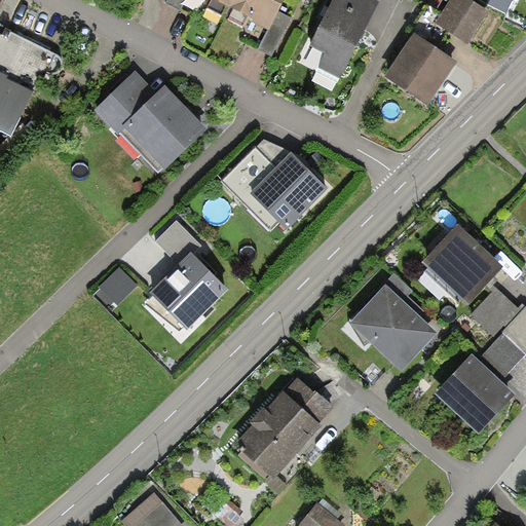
[(284,0),(167,0),(164,6),(180,13),(186,0),(205,0),(268,31),(260,48),(273,54),(291,19),(277,12),(284,0)]
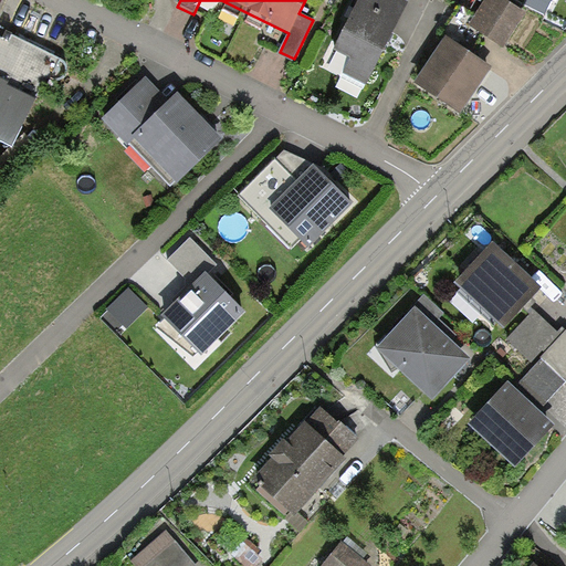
[(363,0),(358,10),(355,8),(333,51),(349,60),(343,73),(366,85),(408,3),(405,1),(401,0),(363,0)]
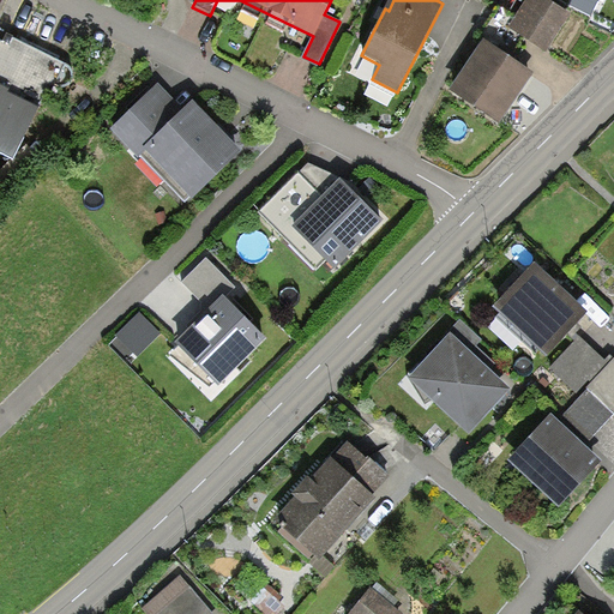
[(570,16),(545,0),(524,0),(509,28),(548,52),(570,16)]
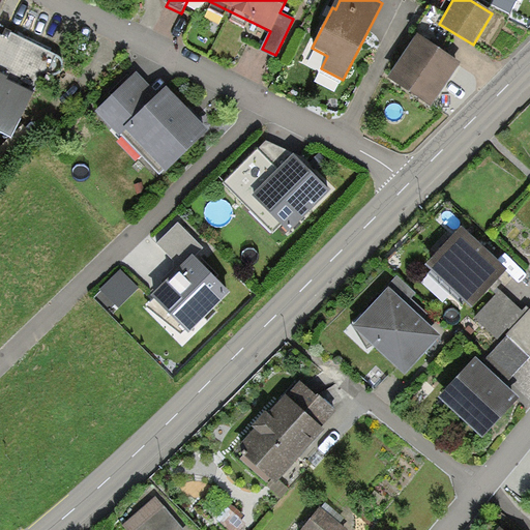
[(0,133),(13,139),(56,53),(6,28),(2,36),(0,35),(0,133)]
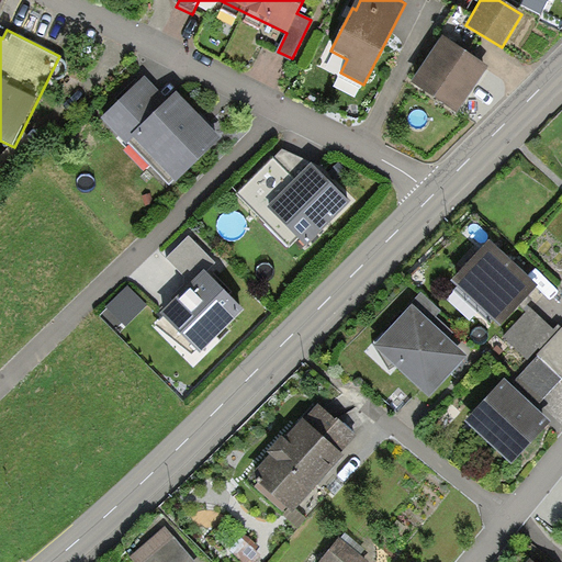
[(491,67),(444,35),(409,83),(457,115),(491,67)]
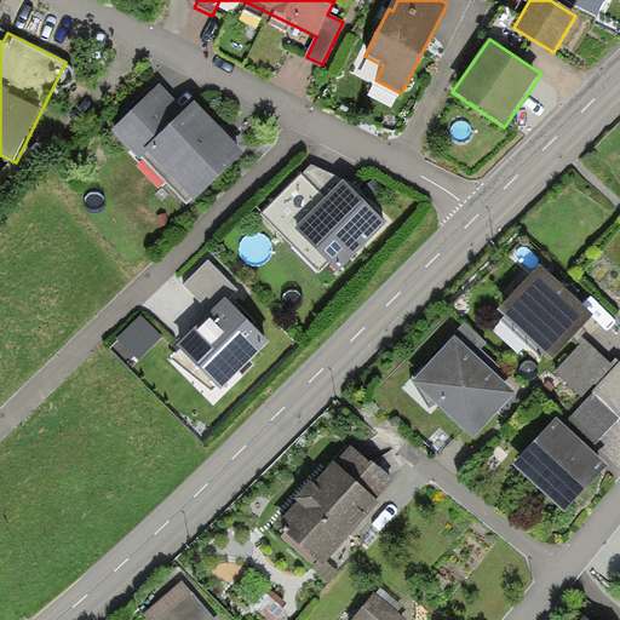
[(183,105),(159,81),(110,128),(188,207),(244,153),(190,99),(183,105)]
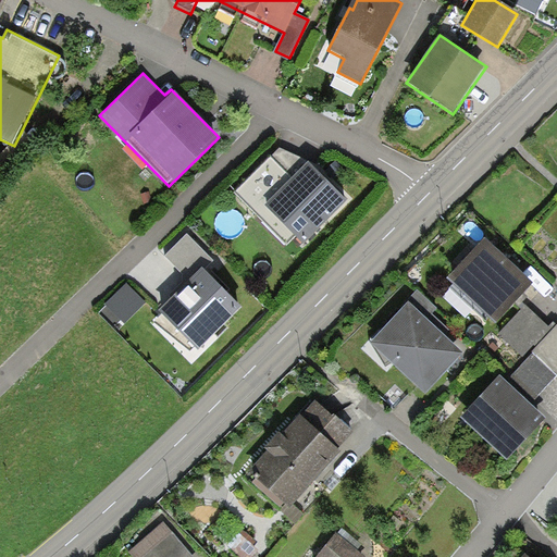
[(345,200),(307,162),(263,206),(301,244),(345,200)]
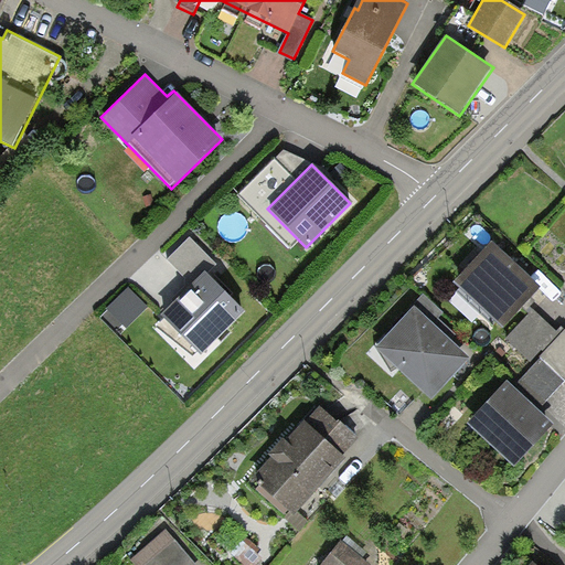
[(539,288),(490,243),(451,284),(500,329),(539,288)]
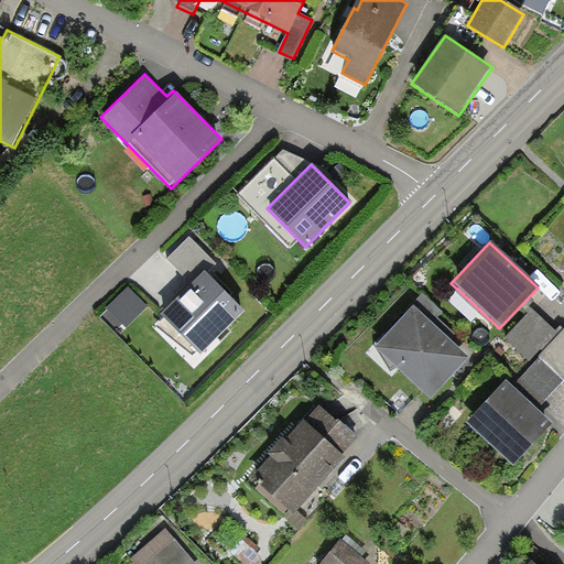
[(242,310),(204,271),(162,315),(201,353),(242,310)]
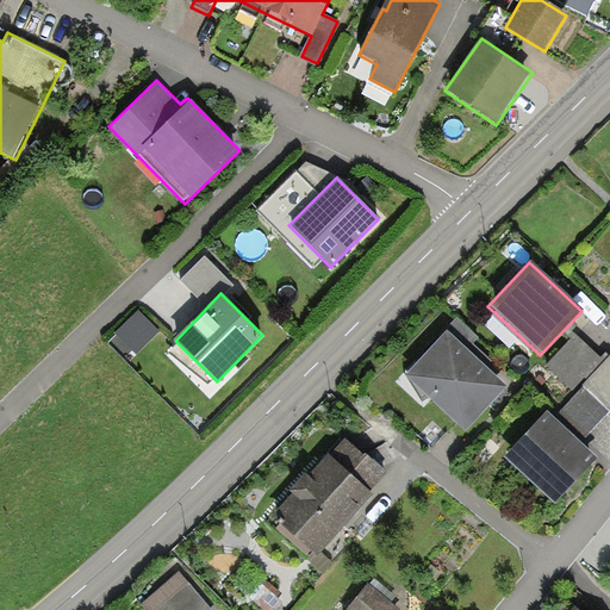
[(122,331),(135,354),(161,338),(148,316),(122,331)]
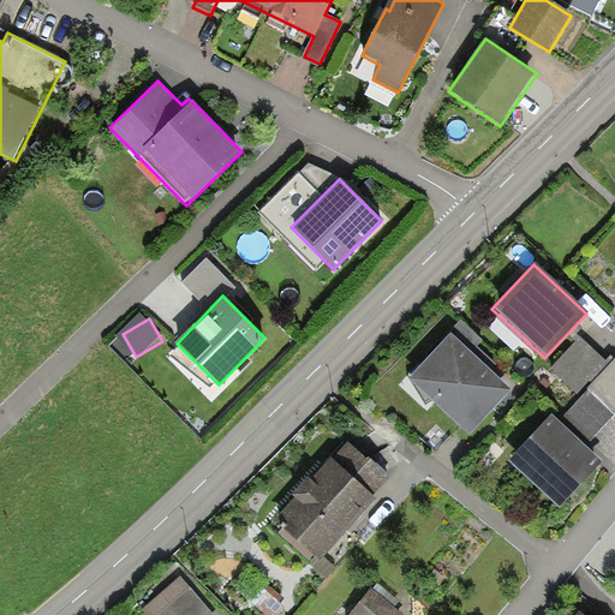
[(483,341),(463,322),(408,377),(469,435),(511,392),(471,353),(483,341)]
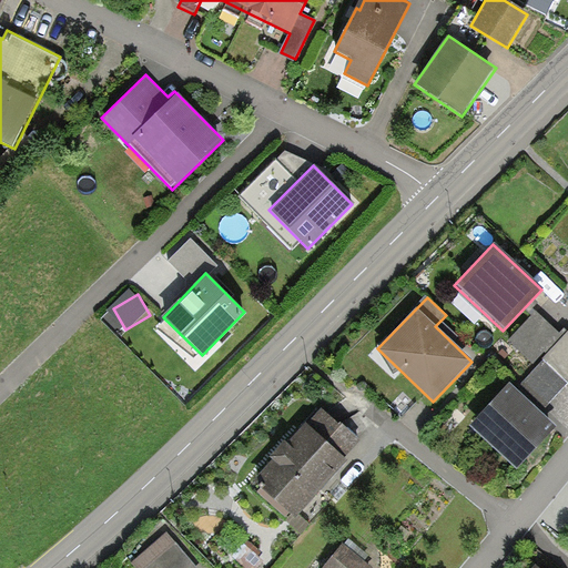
[(561,336),(535,313),(508,342),(535,365),(561,336)]
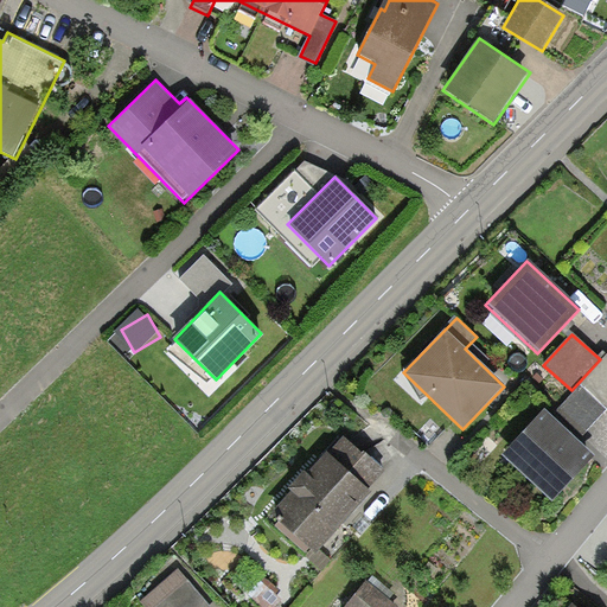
[(606,357),(605,356),(557,414),(583,435),(606,409),(606,357)]
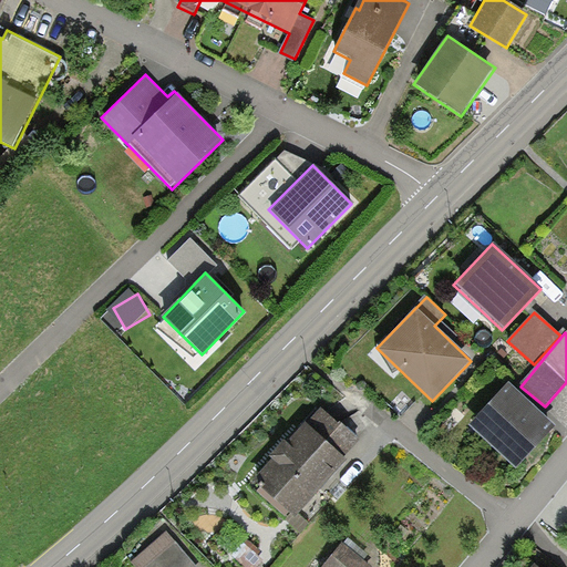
[(557,428),(508,384),(472,426),(519,470),(557,428)]
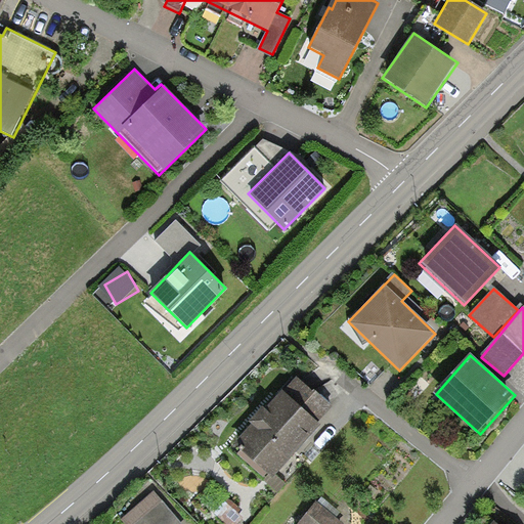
[(296,373),(229,446),(267,480),(297,447),(317,425),(314,423),(331,403),(296,373)]
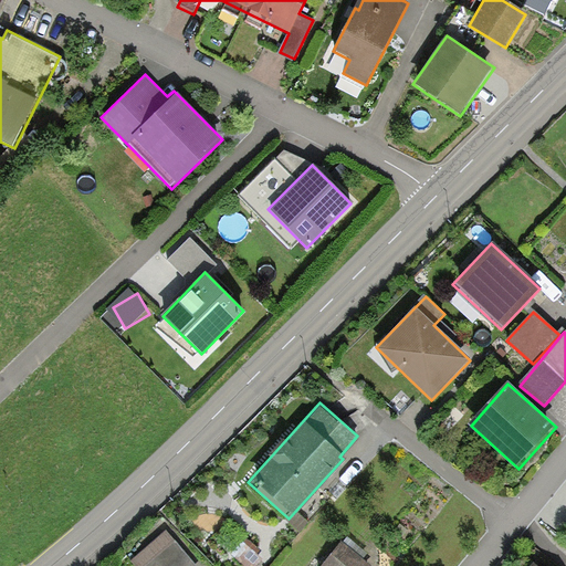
[(196,565),(168,530),(130,561),(135,565),(196,565)]
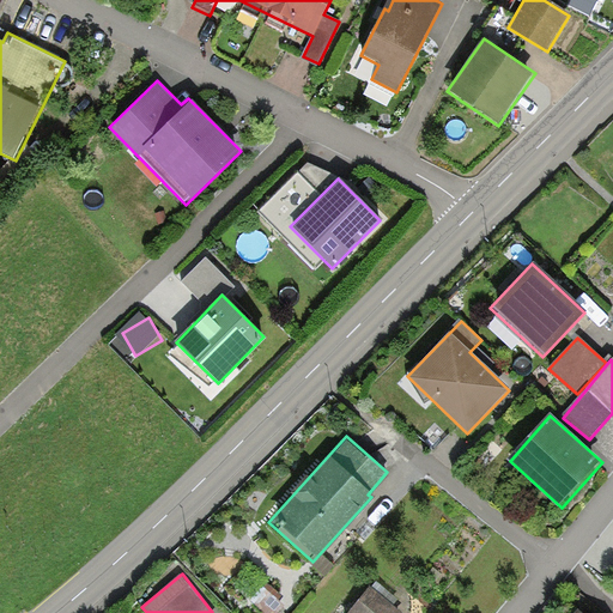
[(399,612),(371,589),(350,612),(399,612)]
